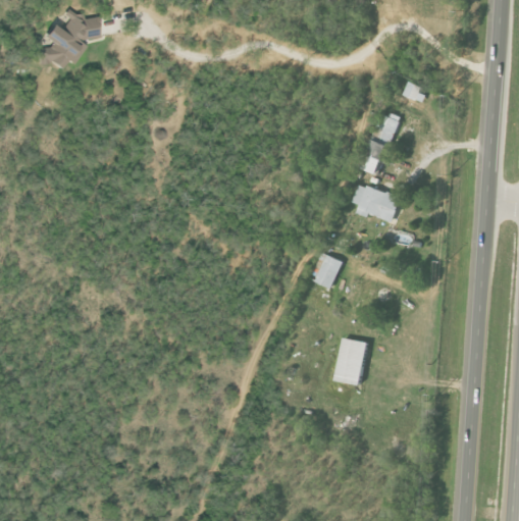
[(86,35),(93,23),(69,9),(58,30),(46,23),(39,37),(47,41),(42,49),(37,47),(30,59),(40,65),(44,60),(57,68),(62,60),(68,63),(80,44),(78,43),(83,33),(86,35)]
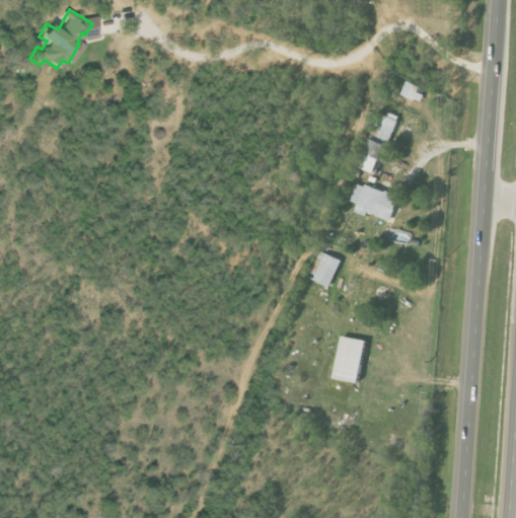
[(424,90),(403,82),(399,93),(420,101),(424,90)]
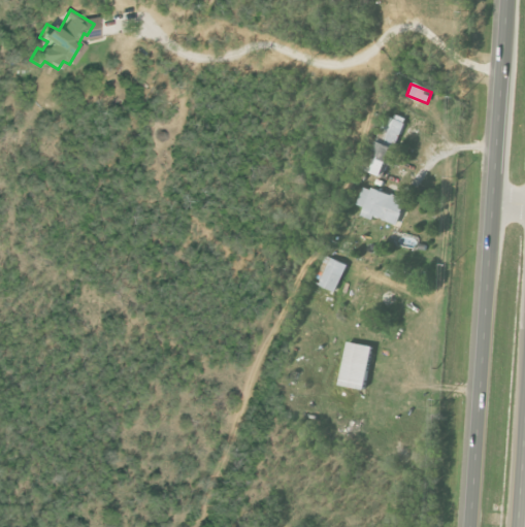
[(384,112),(375,138),(373,138),(363,171),(382,177),(401,118),(384,112)]
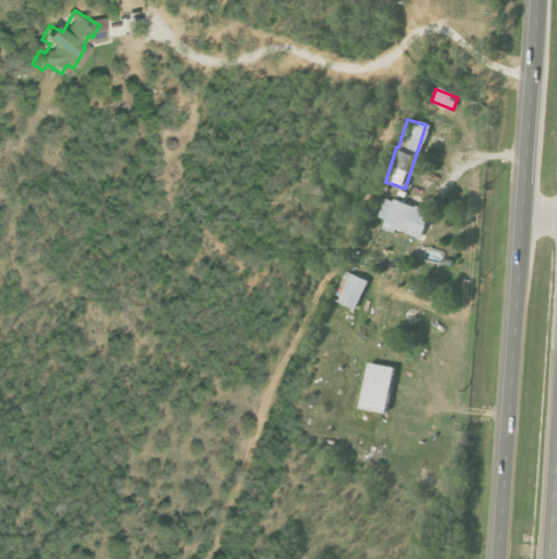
[(429,212),(383,195),(375,216),(383,219),(380,226),(393,232),(394,229),(419,237),(429,212)]
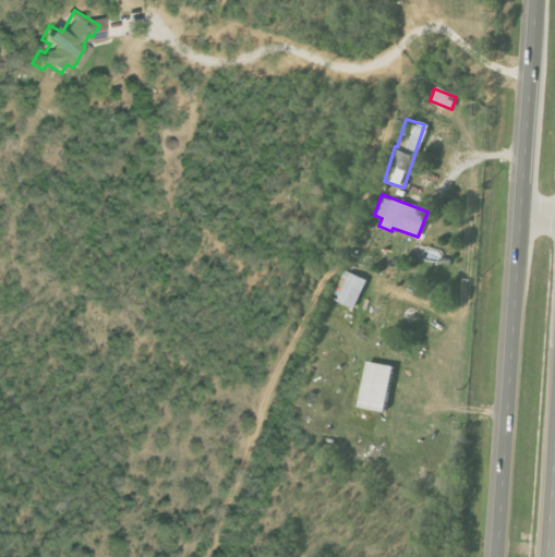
[(384,411),(391,365),(365,361),(357,406),(384,411)]
